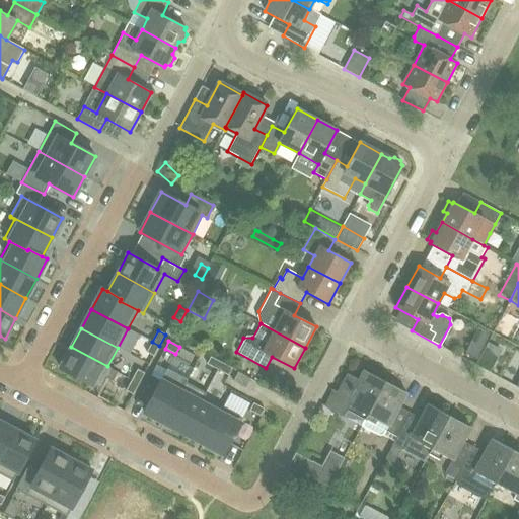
[(154,356),(159,346),(152,342),(146,352),(154,356)]
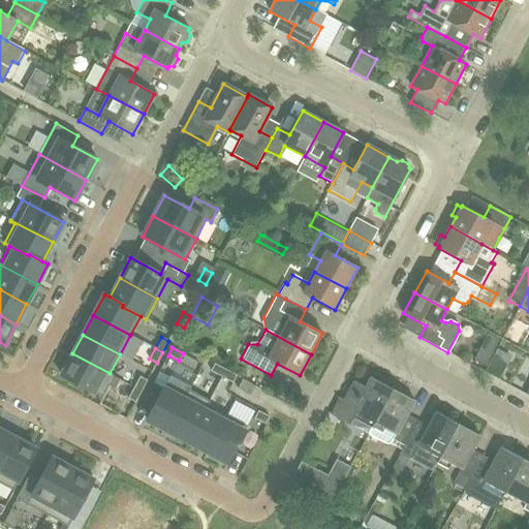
[(494,354),(483,349),(476,361),(488,367),(494,354)]
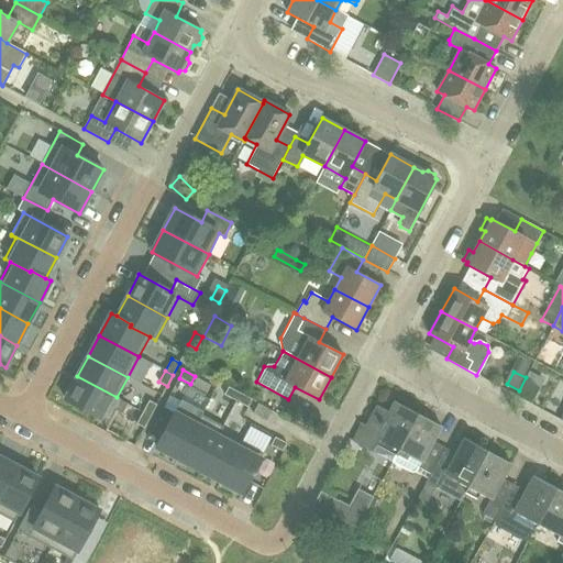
[(121,399),(117,397),(77,376),(65,399),(109,422),(121,399)]
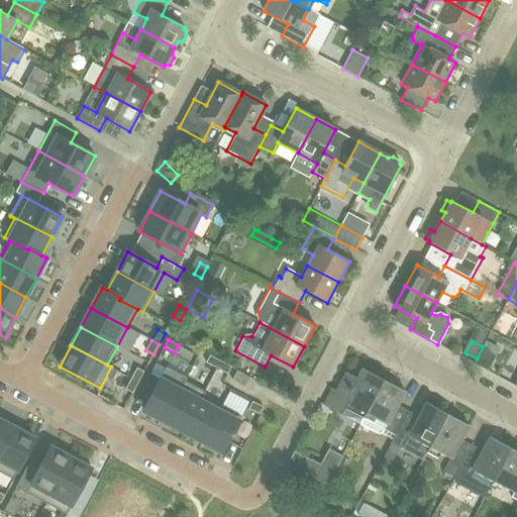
[(206,363),(217,369),(220,360),(210,355),(209,356),(206,363)]
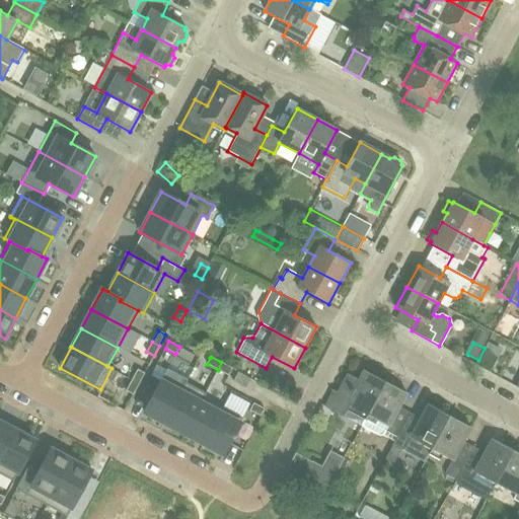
[(232,368),(221,362),(218,370),(228,375),(232,369),(232,368)]
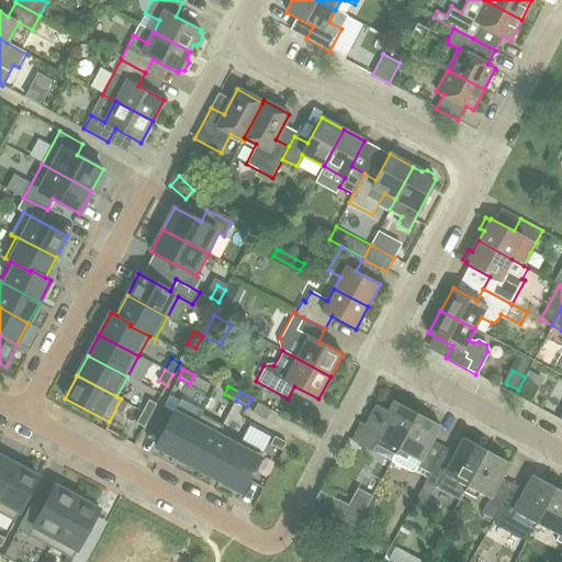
[(143,412),(150,416),(157,404),(148,400),(143,412)]
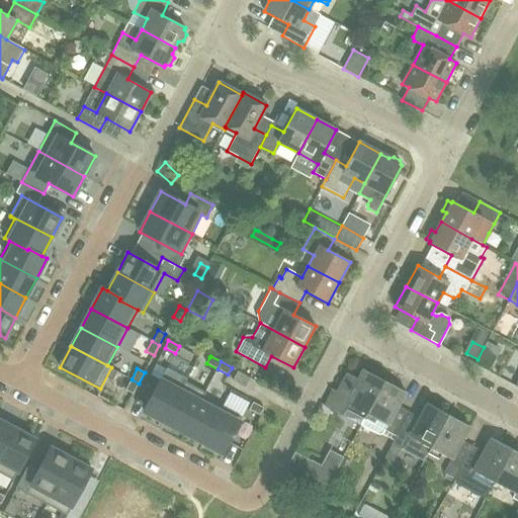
[(366,414),(384,380),(363,369),(358,378),(347,373),(329,408),(342,416),(348,405),(366,414)]
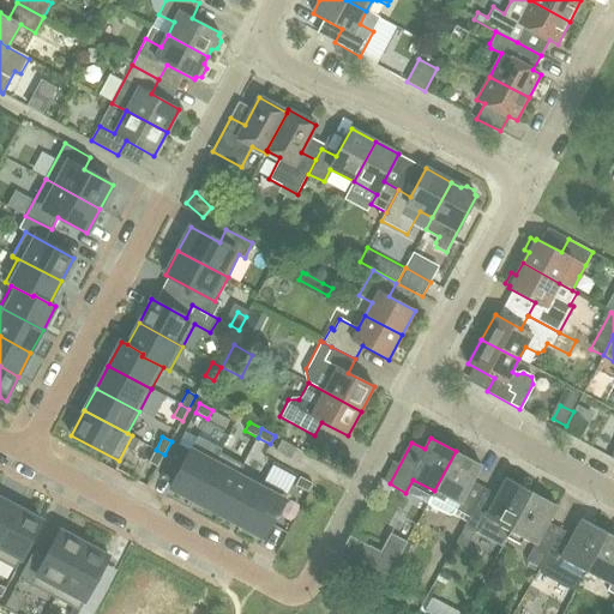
[(282,440),(276,451),(292,459),(298,449),(282,440)]
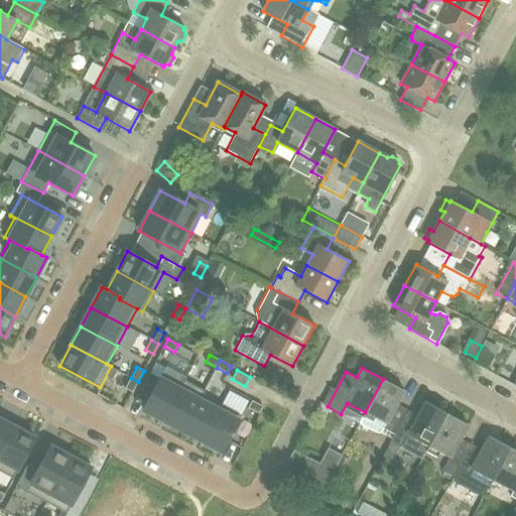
[(162,374),(143,410),(163,420),(184,380),(181,384),(162,374)]
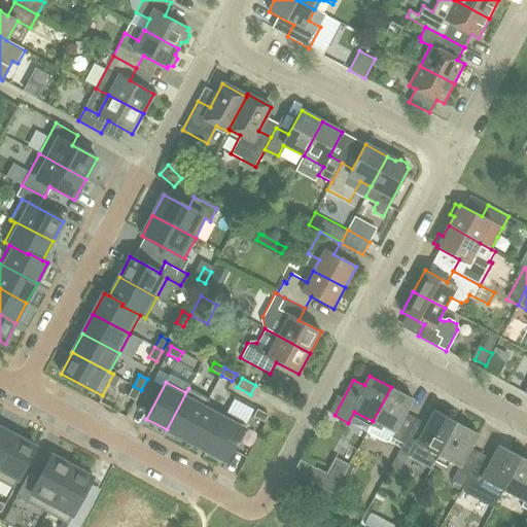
[(135,400),(141,390),(134,386),(128,397),(135,400)]
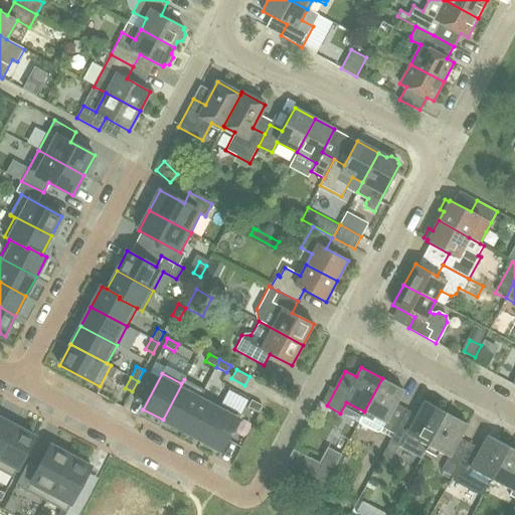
[(393,434),(406,409),(396,403),(403,390),(382,378),(364,411),(359,422),(379,434),(382,427),(393,434)]
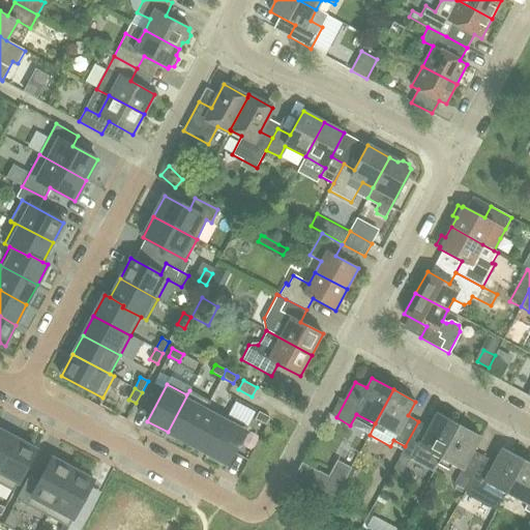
[(168,432),(187,443),(209,401),(189,390),(168,432)]
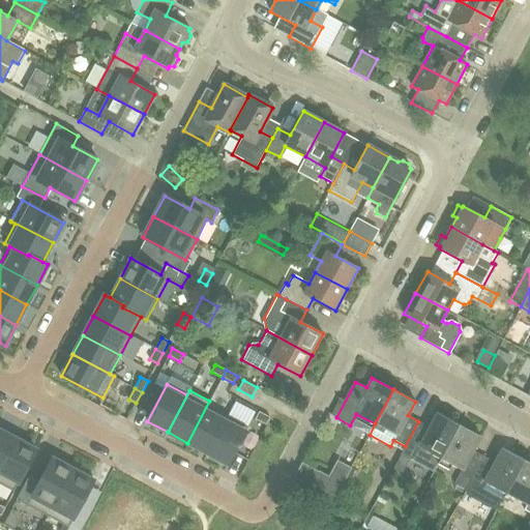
[(211,402),(209,401),(187,443),(207,453),(227,416),(208,406),(211,402)]
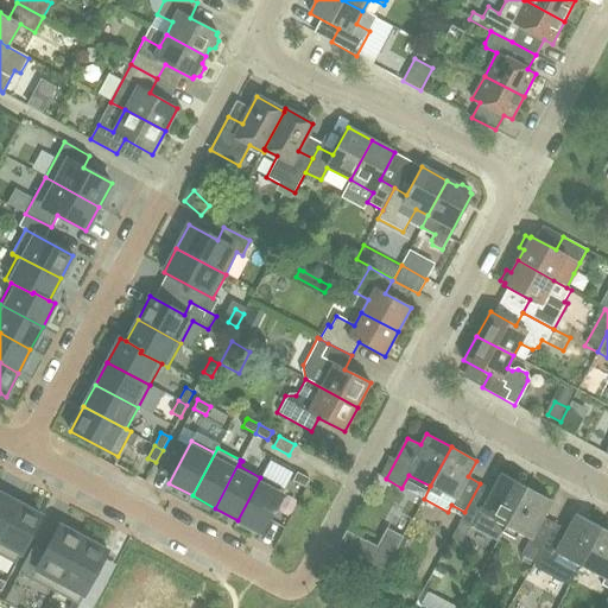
[(310,479),(297,473),(292,481),(305,487),(310,479)]
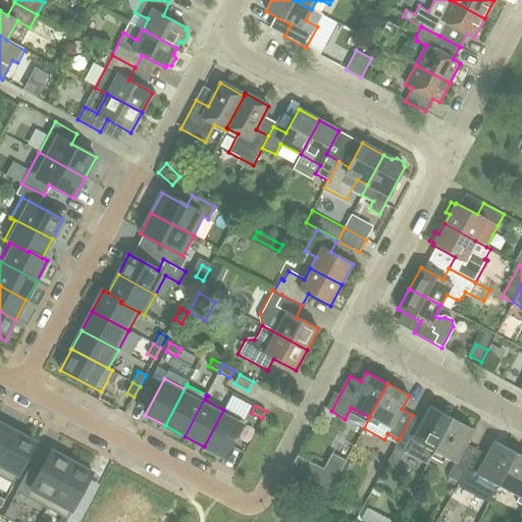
[(431,457),(452,418),(430,407),(422,420),(412,415),(399,439),(395,447),(406,453),(407,452),(427,463),(431,457)]
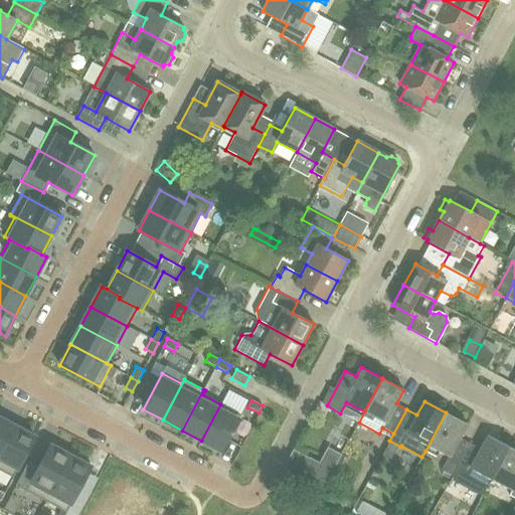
[(220,404),(201,441),(221,452),(240,415),(220,404)]
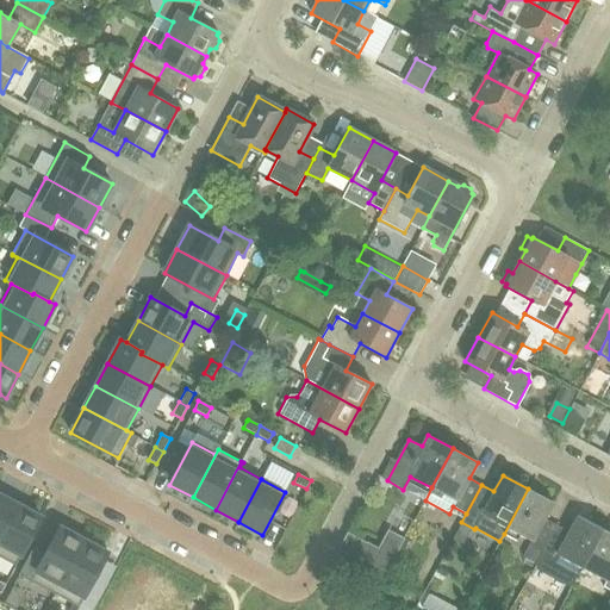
[(541,554),(556,526),(545,518),(553,502),(528,489),(506,530),(530,542),(524,555),(537,562),(541,554)]
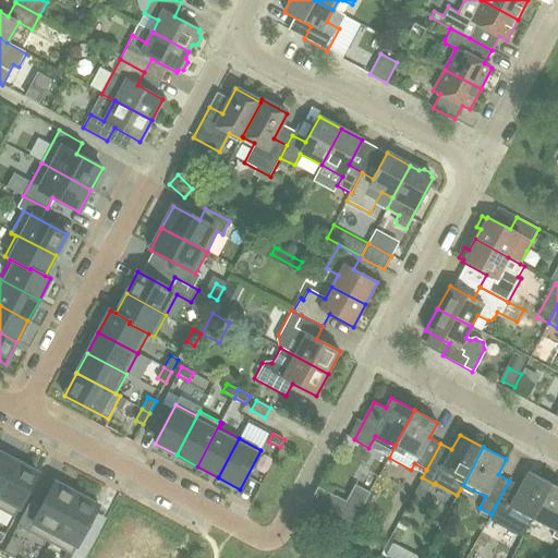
[(0,493),(16,462),(0,452),(0,493)]
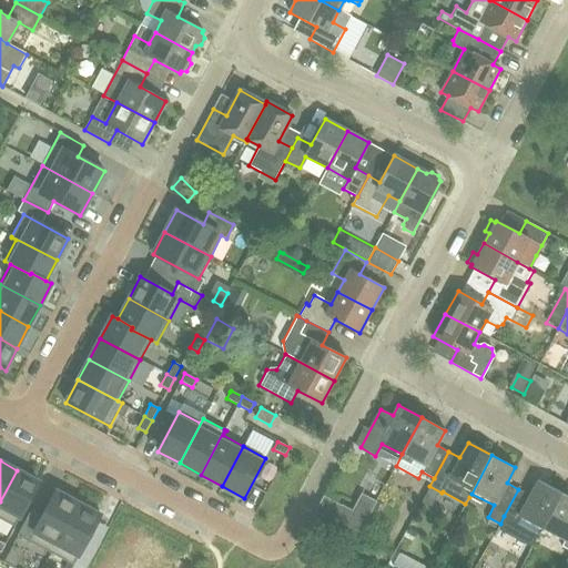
[(39,482),(17,470),(0,501),(0,518),(14,527),(39,482)]
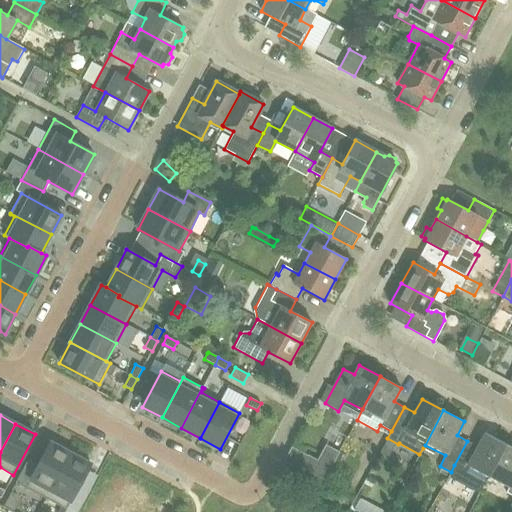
[(479,494),(506,444),(485,433),(478,446),(467,441),(448,477),(479,494)]
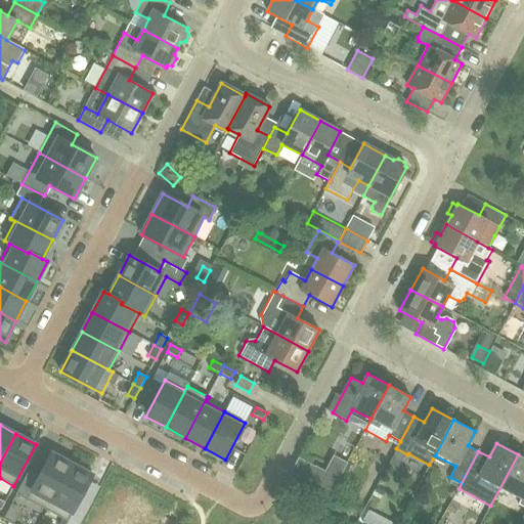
[(47,511),(72,464),(51,453),(38,478),(28,472),(16,494),(47,511)]
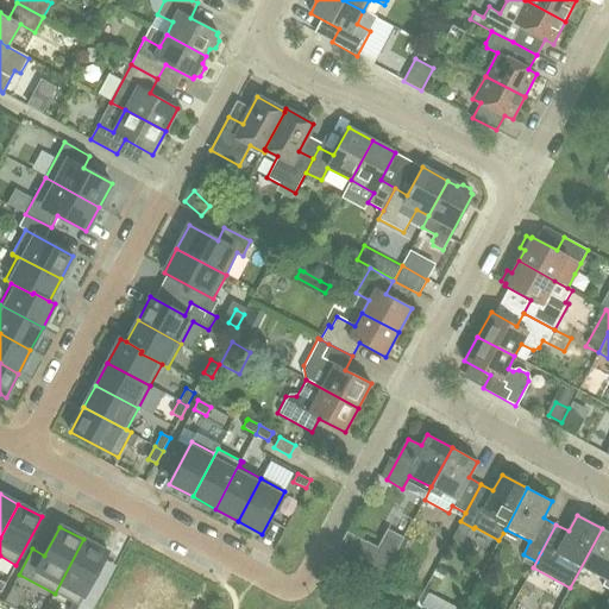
[(385,571),(403,538),(387,528),(377,547),(347,531),(338,548),(385,571)]
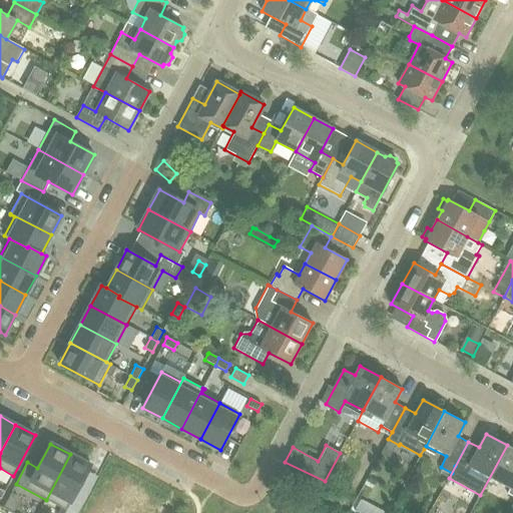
[(512,496),(512,447),(507,445),(489,478),(510,489),(507,493),(512,496)]
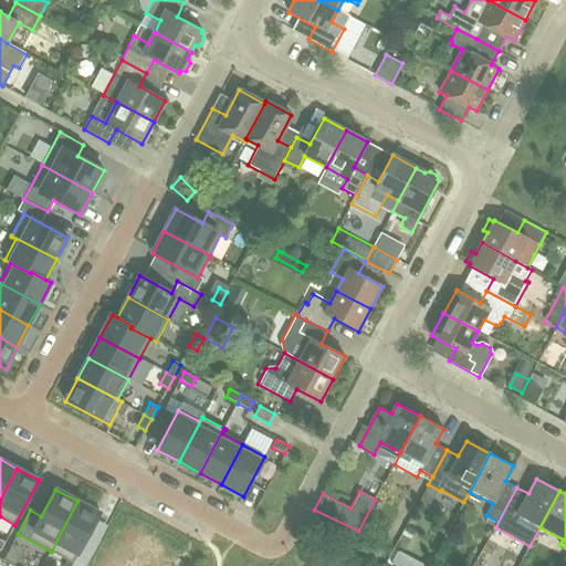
[(100,513),(77,501),(51,552),(73,564),(100,513)]
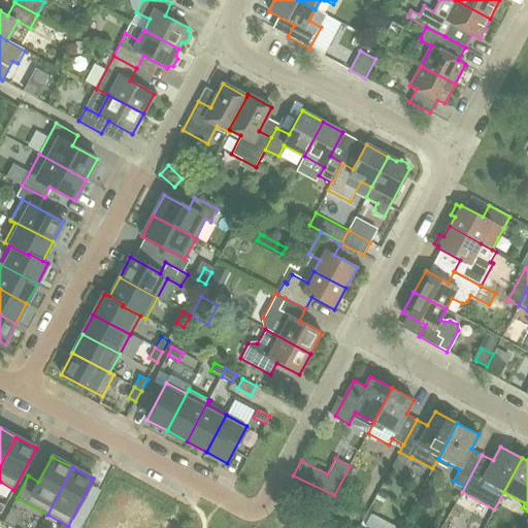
[(136,501),(123,526),(127,527),(165,527),(170,519),(136,501)]
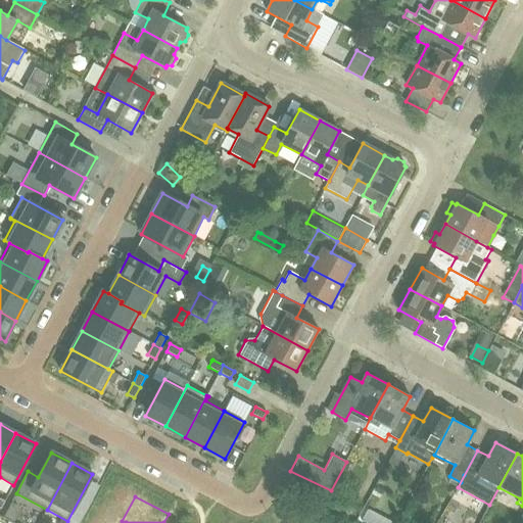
[(370,522),(373,518),(365,514),(360,522),(370,522)]
